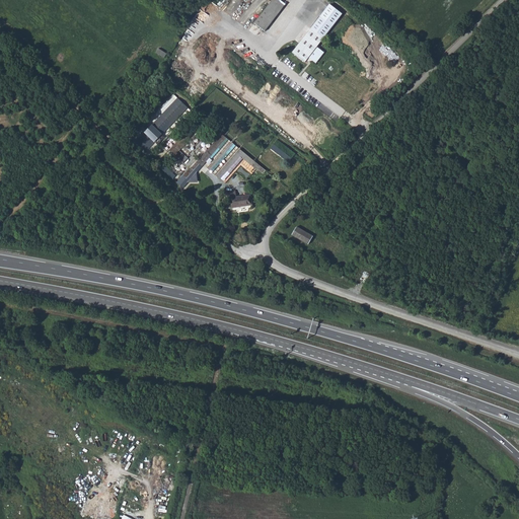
[(287,4),(281,0),(272,0),(254,24),(266,32),(287,4)]
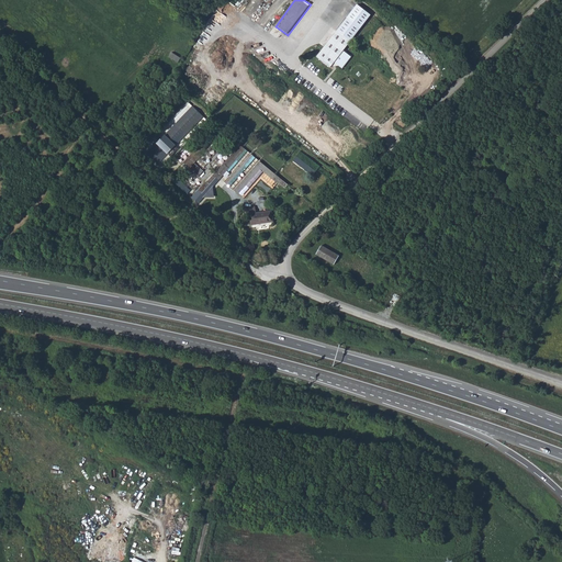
[(316,58),(329,69),(335,63),(343,69),(351,58),(343,52),(361,27),(348,19),(316,58)]
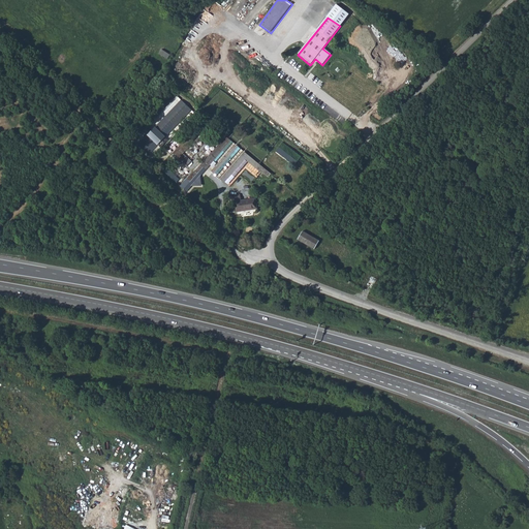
[(161,49),(159,54),(168,58),(170,53),(161,49)]
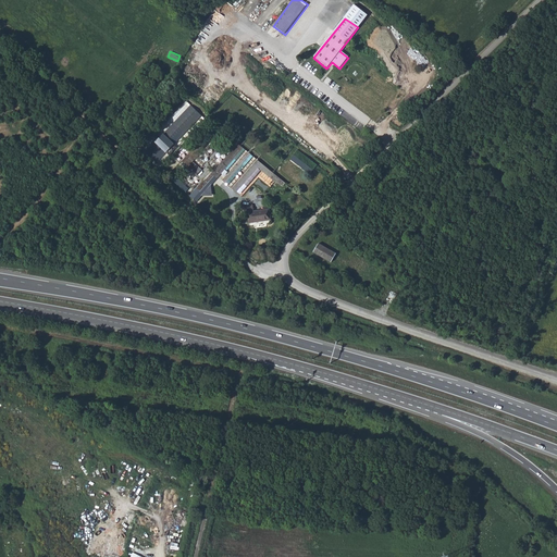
[(158,140),(146,153),(156,163),(201,115),(192,106),(163,136),(158,132),(153,136),(158,140)]
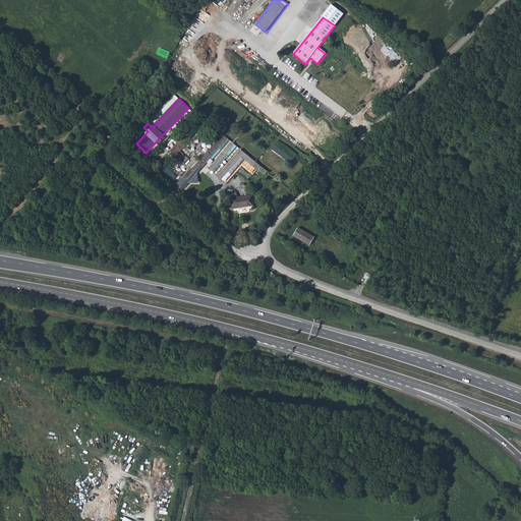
[(198,120),(172,151),(175,154),(203,123),(198,120)]
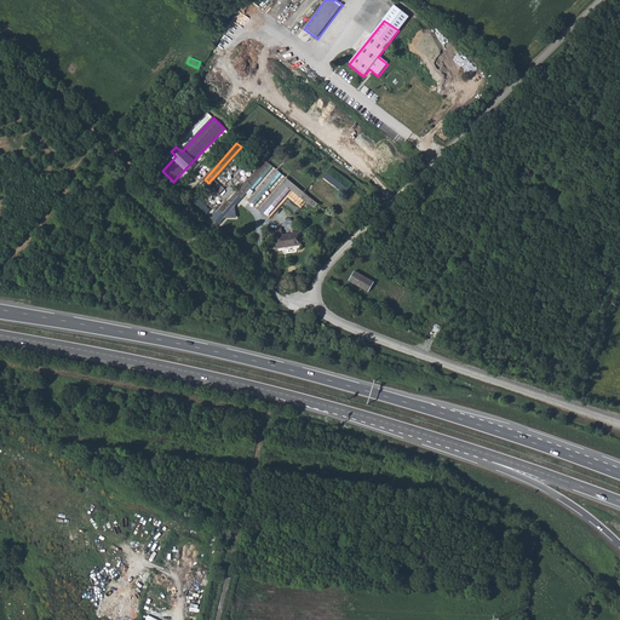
[(227,200),(211,218),(219,223),(230,211),(234,213),(236,213),(239,211),(239,207),(235,205),(270,166),(264,161),(229,201),(227,200)]
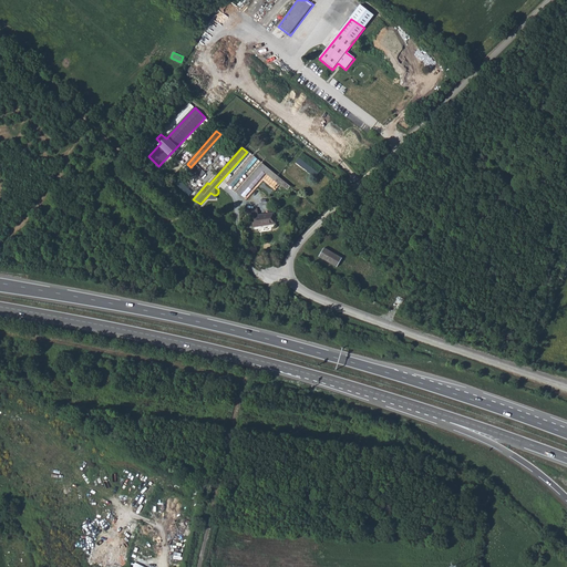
[(255,155),(228,185),(234,189),(260,160),(255,155)]
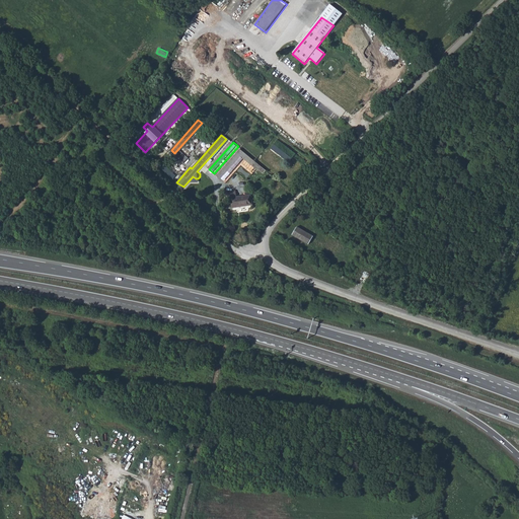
[(274,144),(271,149),(289,163),(293,158),(274,144)]
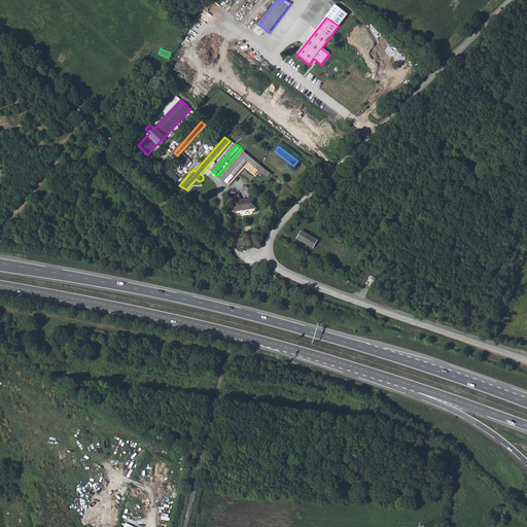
[(244,151),(219,178),(223,182),(245,160),(249,155),(244,151)]
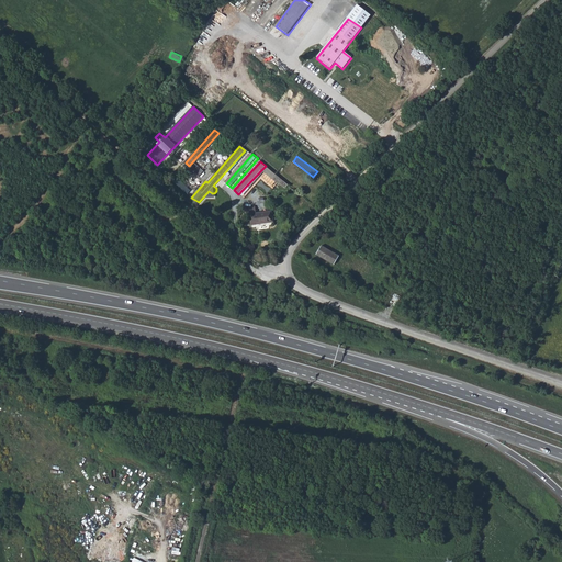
[(289,187),(266,166),(261,170),(287,190),(289,187)]
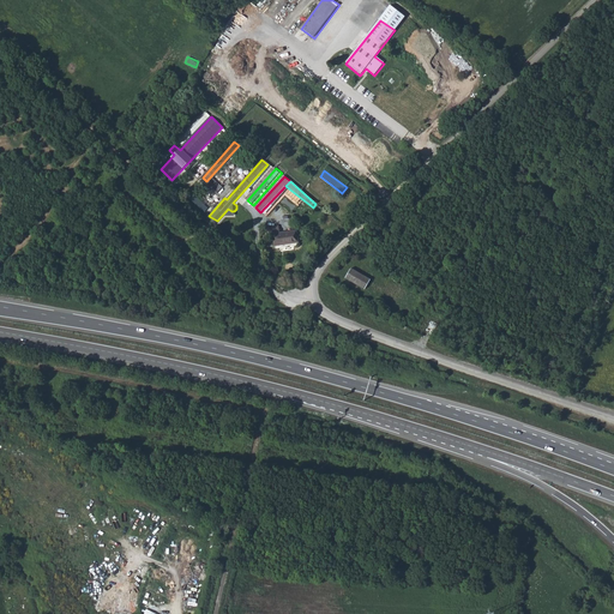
[(280,227),(272,227),(276,247),(299,244),(298,232),(281,233),(280,227)]
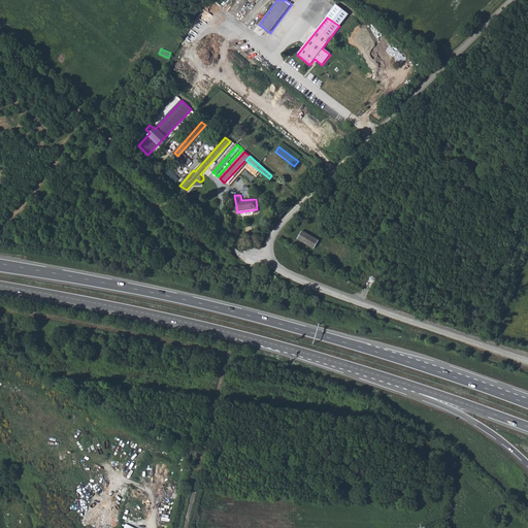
[(301,232),(296,239),(314,250),(318,241),(301,232)]
